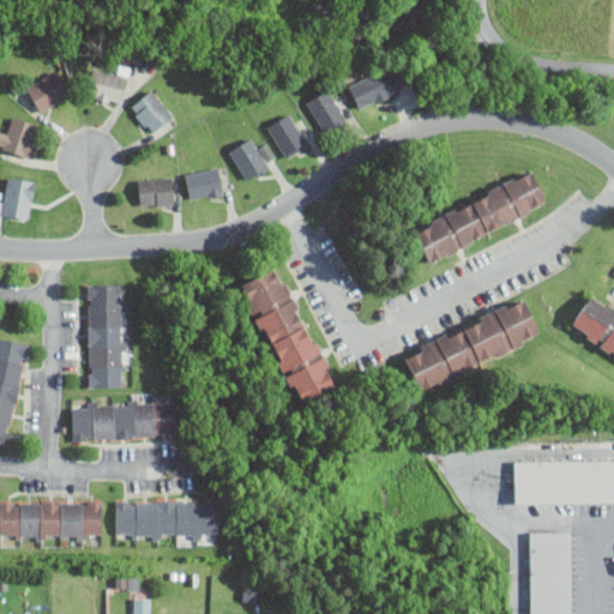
[(85,95),(119,103),(126,77),(92,68),(85,95)]
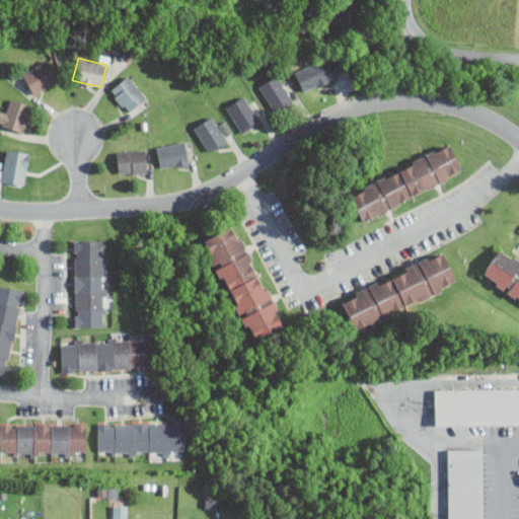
[(331,80),(321,59),(294,71),(303,93),(331,80)]
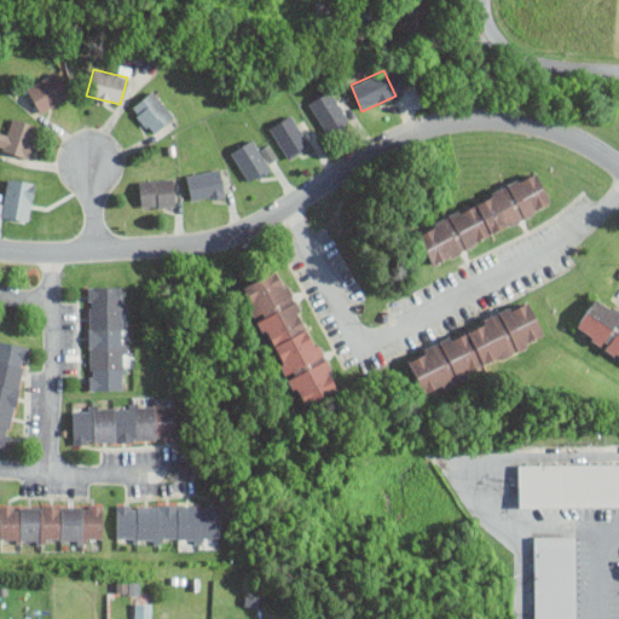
[(27,86),(38,111),(70,97),(58,71),(27,86)]
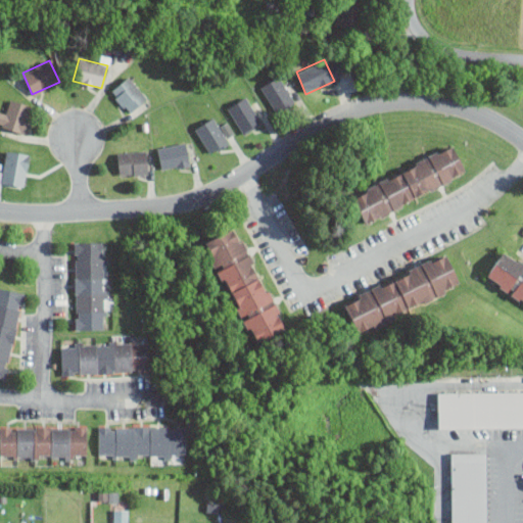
[(259,86),(276,112),(295,100),(279,74),(259,86)]
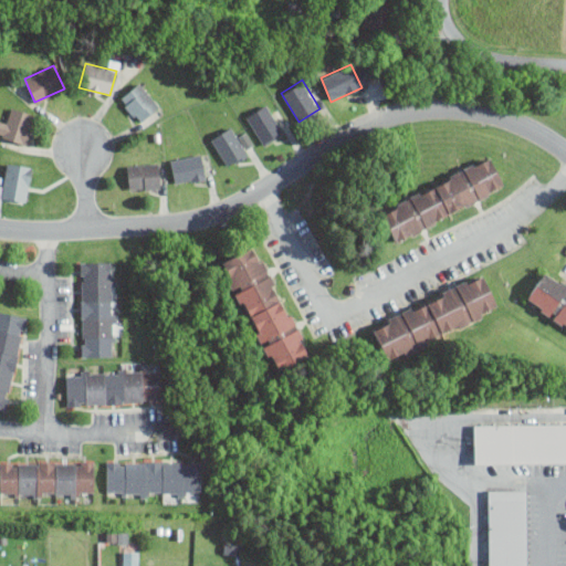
[(119,97),(138,122),(159,106),(140,82),(119,97)]
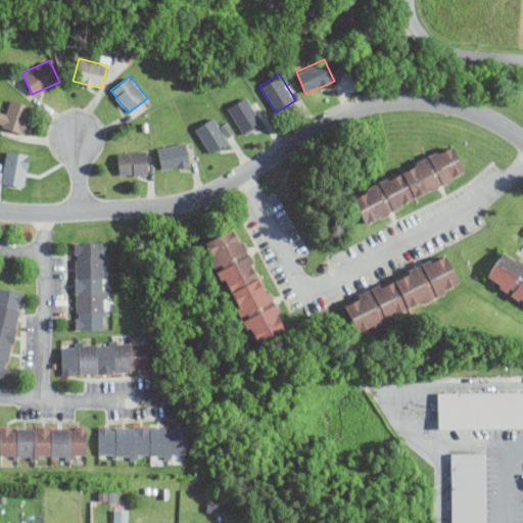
[(263,123),(246,95),(227,107),(244,135),(263,123)]
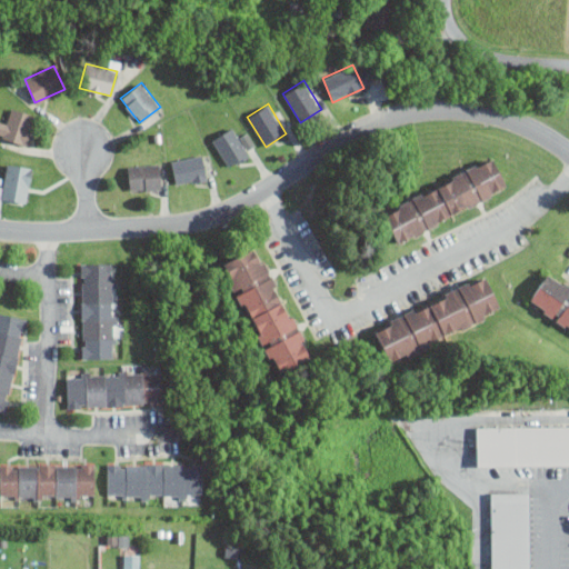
[(0,116),(0,136),(26,145),(36,116),(15,108),(10,119),(0,116)]
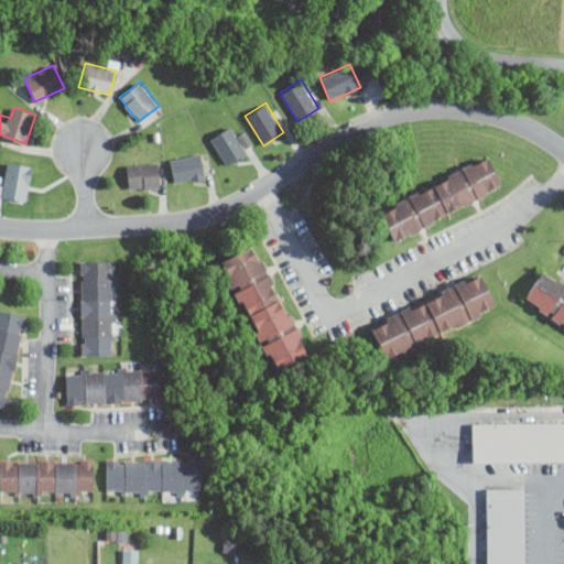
[(247,154),(229,126),(209,138),(227,166),(247,154)]
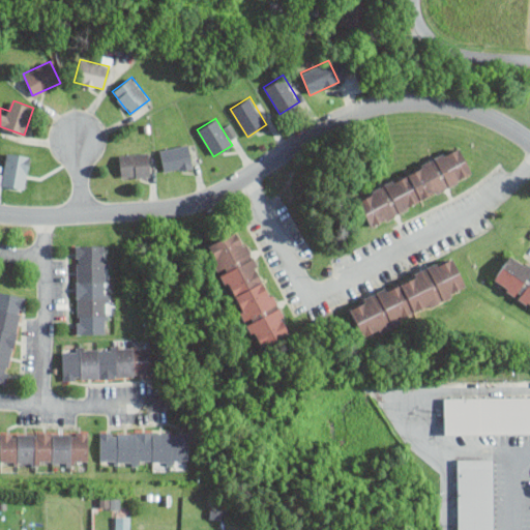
[(355,201),(373,230),(472,171),(454,142),(355,201)]
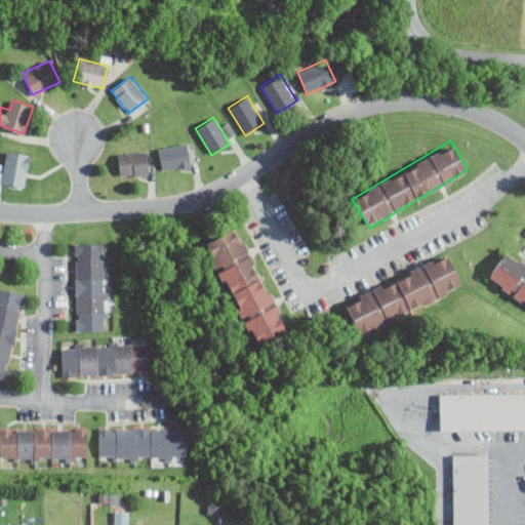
[(157,148),(162,171),(191,165),(187,142),(157,148)]
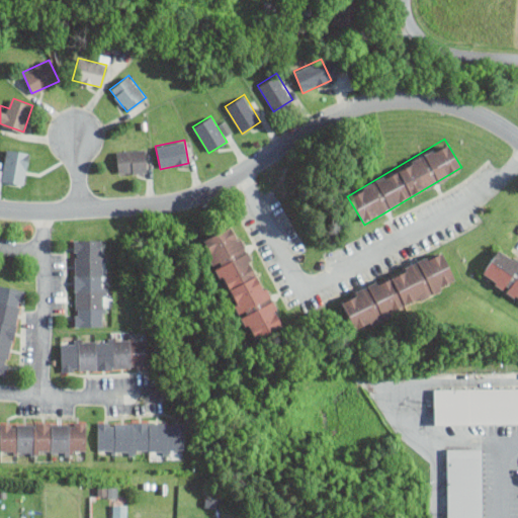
[(0,181),(24,185),(29,152),(7,148),(4,171),(0,170),(0,181)]
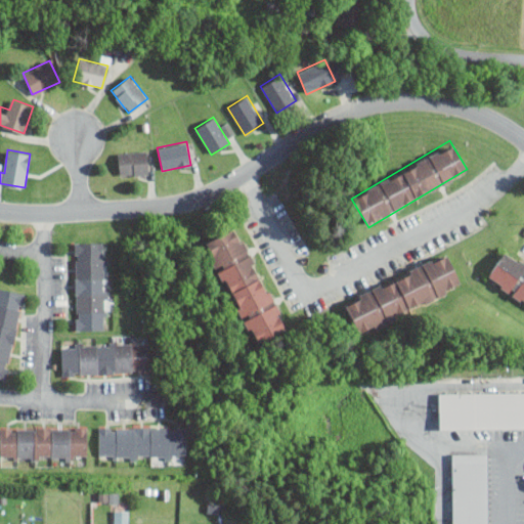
[(148,175),(147,150),(118,151),(119,176),(148,175)]
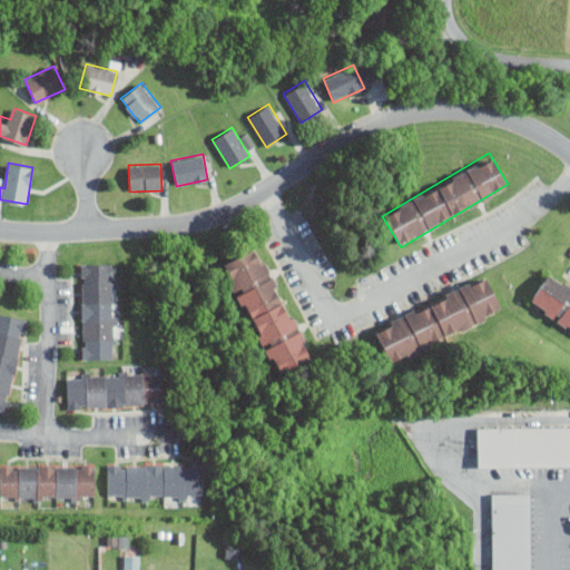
[(273,376),(312,360),(261,245),(223,262),(273,376)]
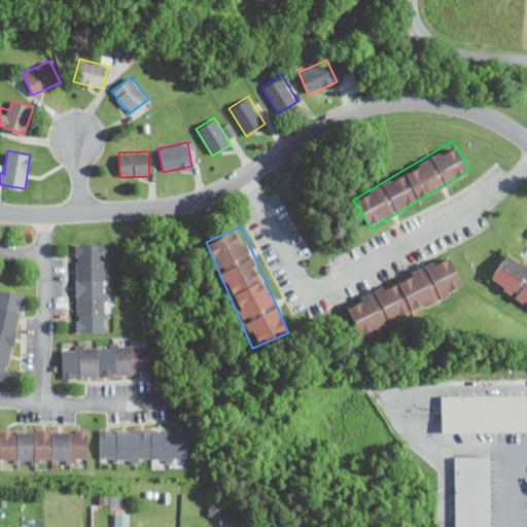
[(75,332),(110,331),(108,243),(74,244),(75,332)]
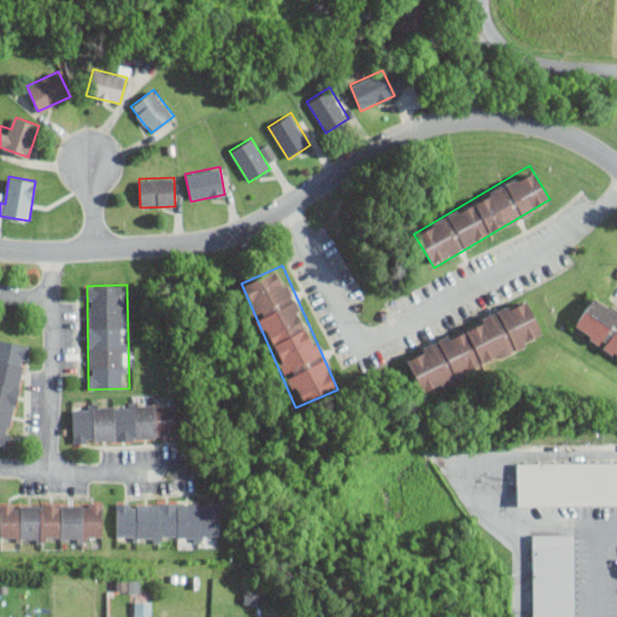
[(570,330),(616,358),(616,312),(591,297),(570,330)]
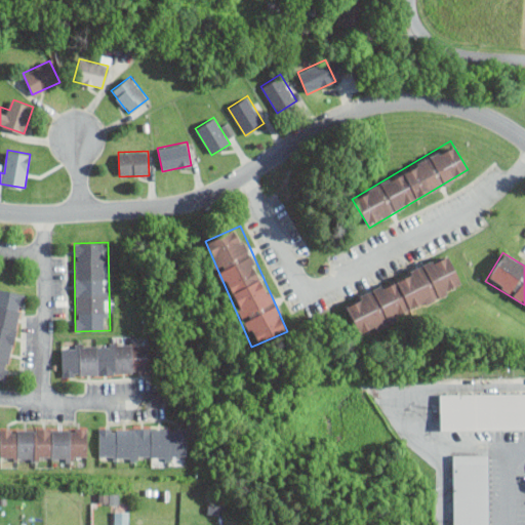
[(342,298),(357,333),(462,290),(448,255),(342,298)]
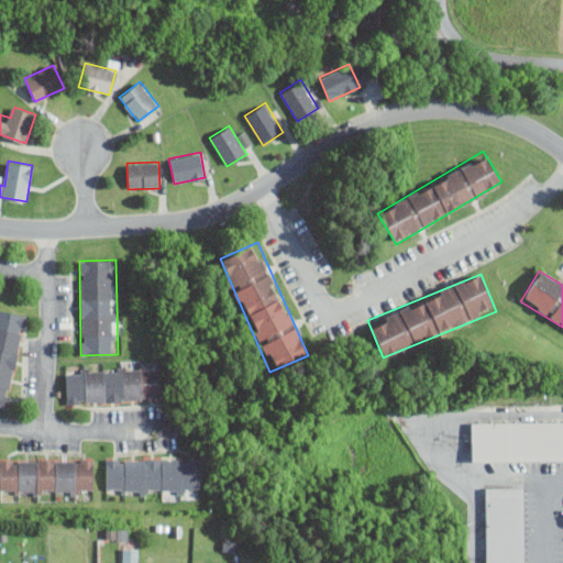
[(0,406),(8,408),(26,315),(0,308),(0,406)]
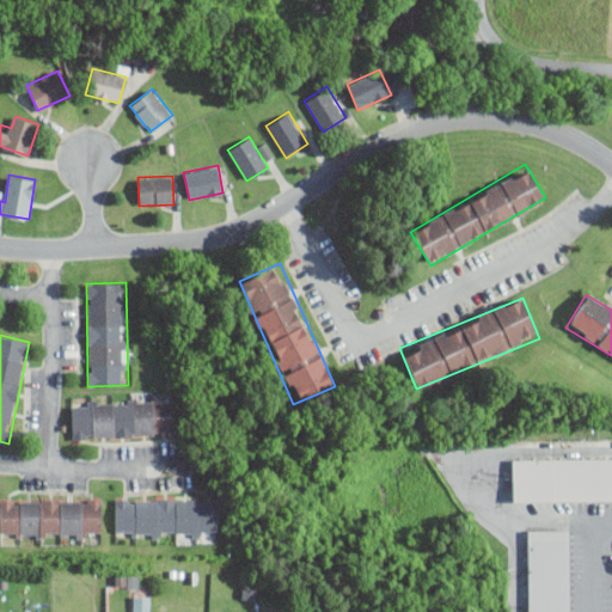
[(73,440),(176,434),(173,396),(71,401),(73,440)]
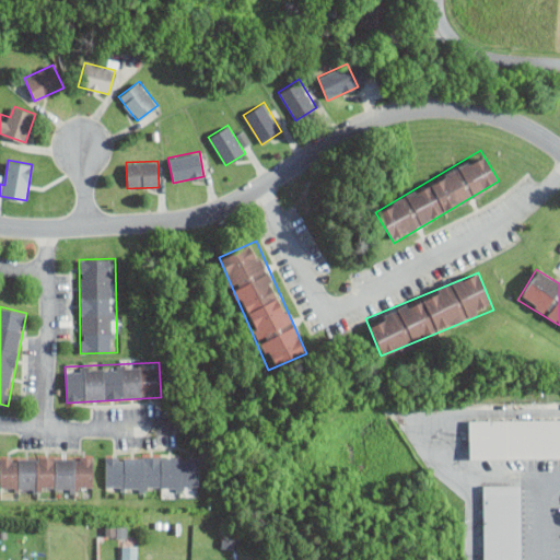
[(559,456),(471,457),(471,421),(559,419),(559,456)]
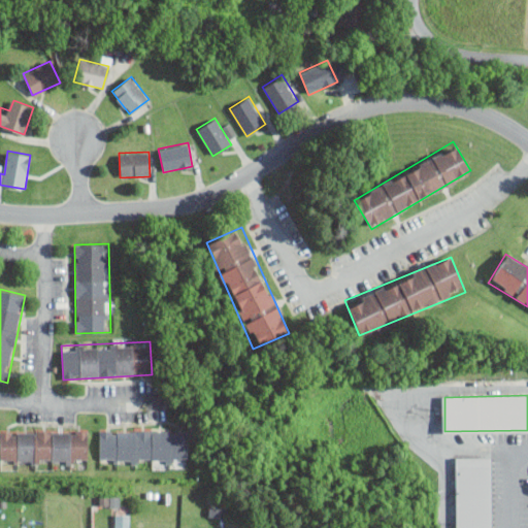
[(0,429),(0,463),(89,463),(89,430),(0,429)]
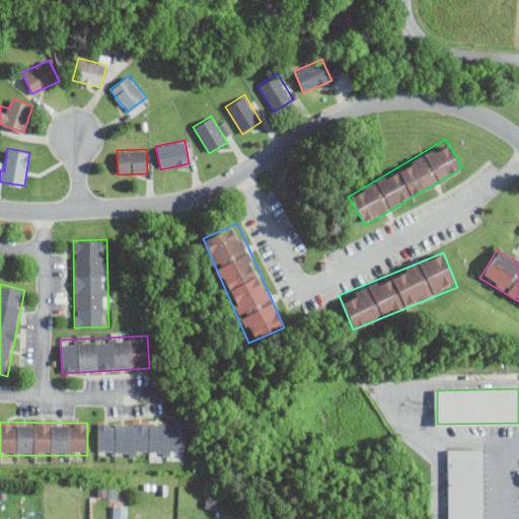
[(97,422),(97,454),(184,455),(186,422),(97,422)]
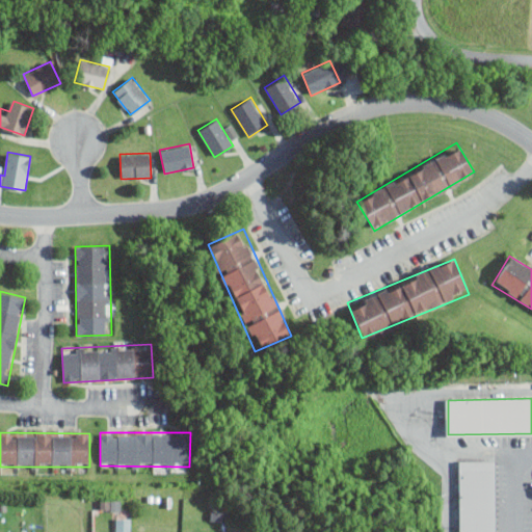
[(496,462),(496,531),(460,531),(460,463),(496,462)]
